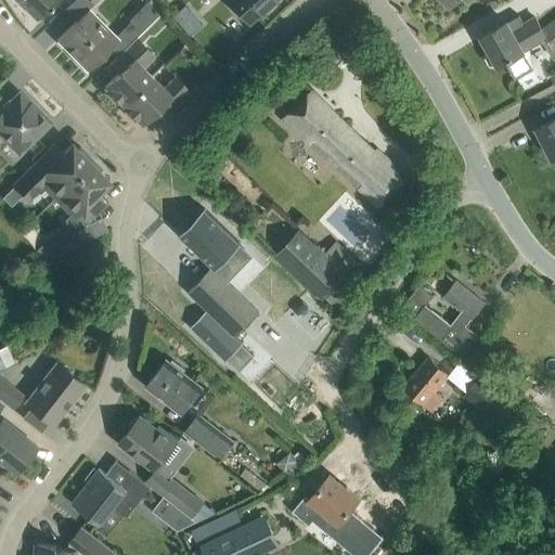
[(51,10),(49,8),(55,0),(17,0),(37,20),(41,15),(43,17),(51,10)]
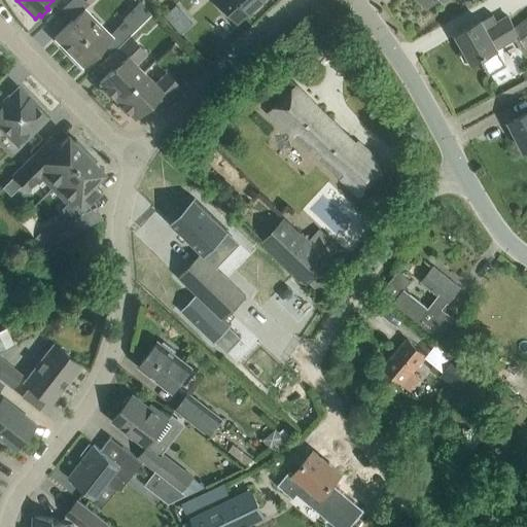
[(260,0),(216,0),(236,22),(260,0)]
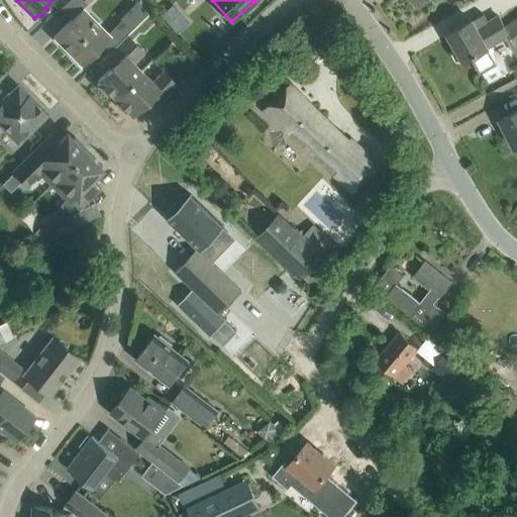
[(82,66),(96,52),(110,36),(82,8),(54,36),(68,52),(66,54),(76,64),(78,62),(82,66)]
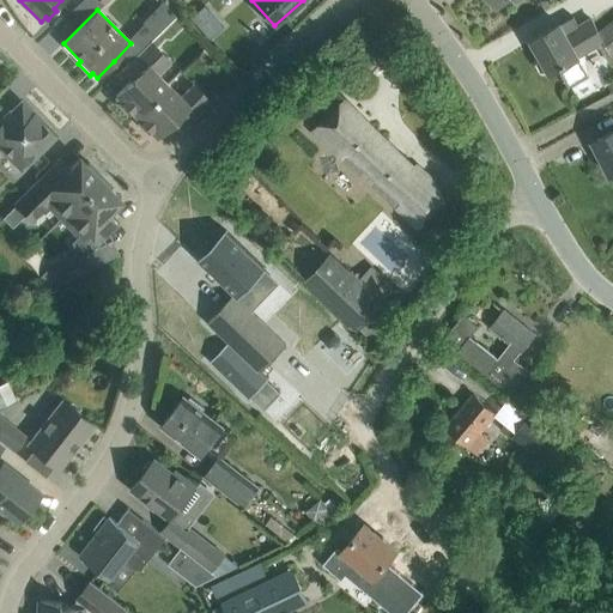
[(552,29),(530,41),(550,73),(557,68),(568,87),(588,76),(577,58),(578,56),(598,46),(604,42),(599,34),(590,19),(565,34),(559,24),(552,29)]
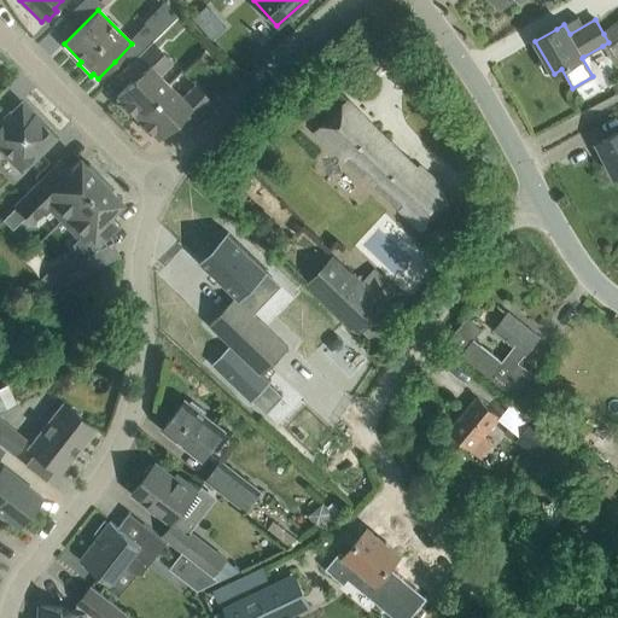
[(617,21),(604,34),(608,42),(617,56),(616,57),(617,60),(617,21)]
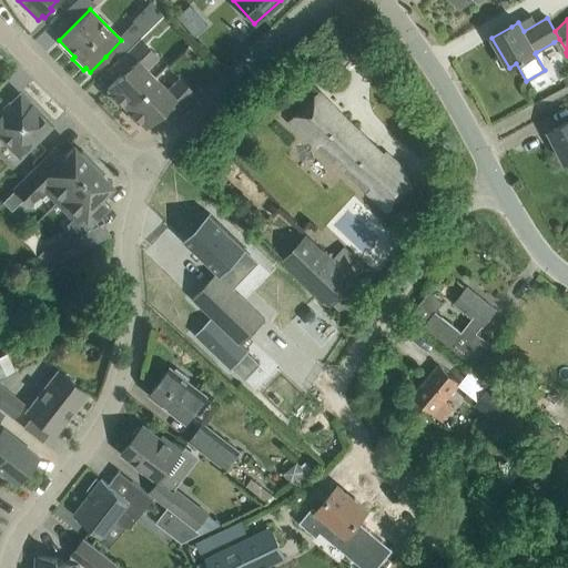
[(125,108),(155,78),(146,69),(158,58),(139,39),(111,66),(121,75),(107,89),(111,93),(109,95),(120,107),(124,107),(125,108)]
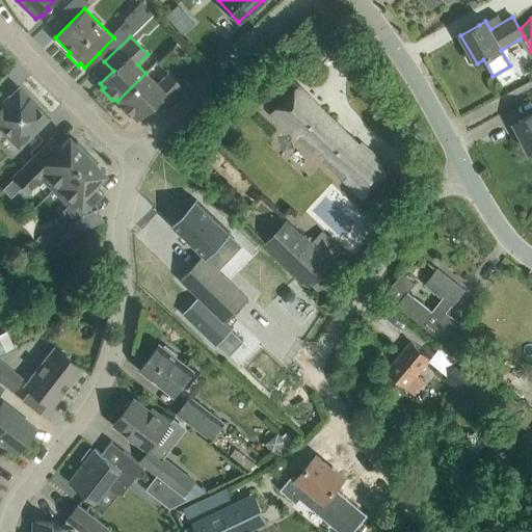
[(158,114),(182,89),(183,89),(167,74),(157,84),(145,73),(117,101),(120,103),(120,107),(129,117),(131,115),(135,118),(149,105),(158,114)]
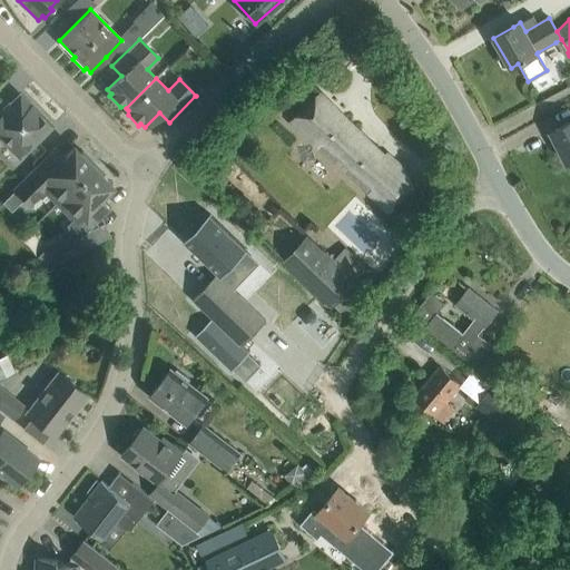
[(8,104),(0,111),(0,138),(19,157),(51,125),(31,104),(30,105),(19,95),(9,105),(8,104)]
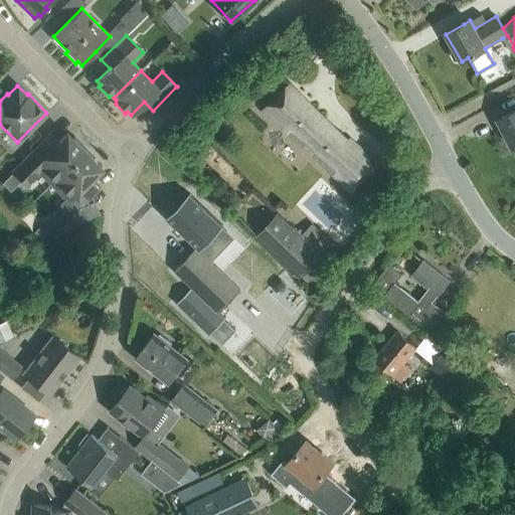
[(286,86),(264,110),(304,147),(312,155),(344,185),(367,161),(370,158),(350,140),(346,141),(286,86)]
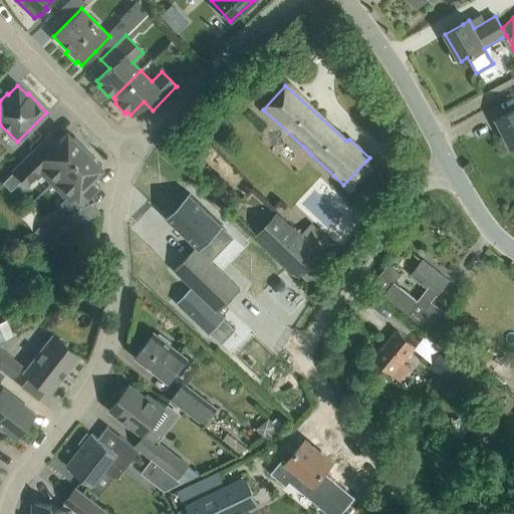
[(513,109),(497,118),(511,148),(513,146),(513,109)]
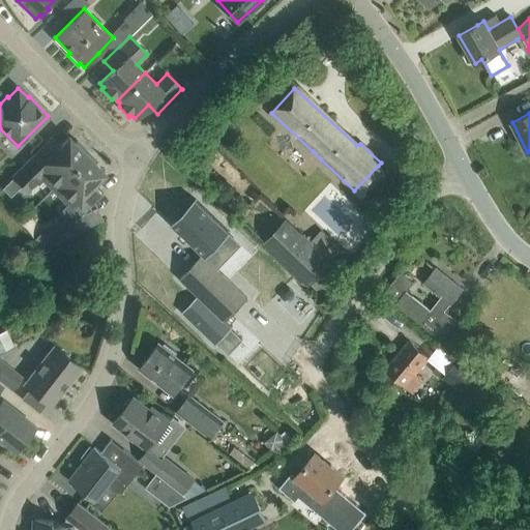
[(52,137),(46,143),(12,177),(27,192),(41,177),(53,188),(57,184),(87,155),(84,152),(86,150),(76,140),(74,142),(68,137),(60,145),(52,137)]
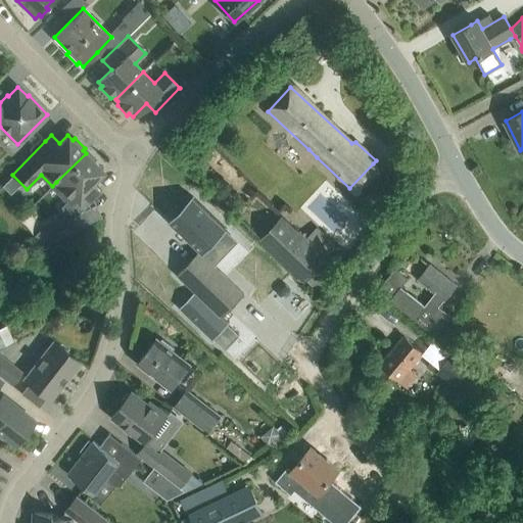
[(100,191),(92,183),(103,172),(86,153),(56,182),(70,196),(61,206),(65,216),(75,211),(77,215),(100,191)]
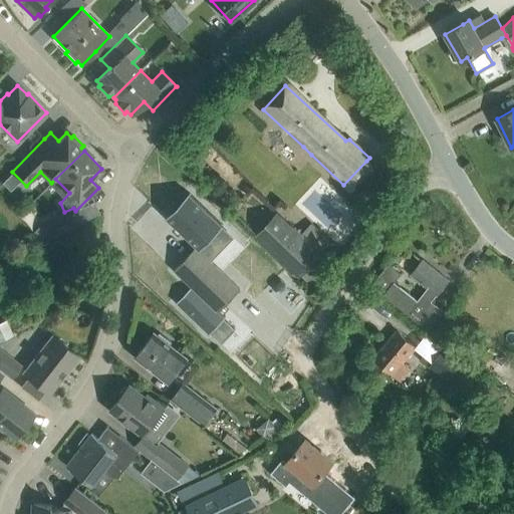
[(172,211),(166,217),(171,222),(171,223),(196,247),(210,260),(231,237),(221,227),(223,225),(189,193),(172,211)]
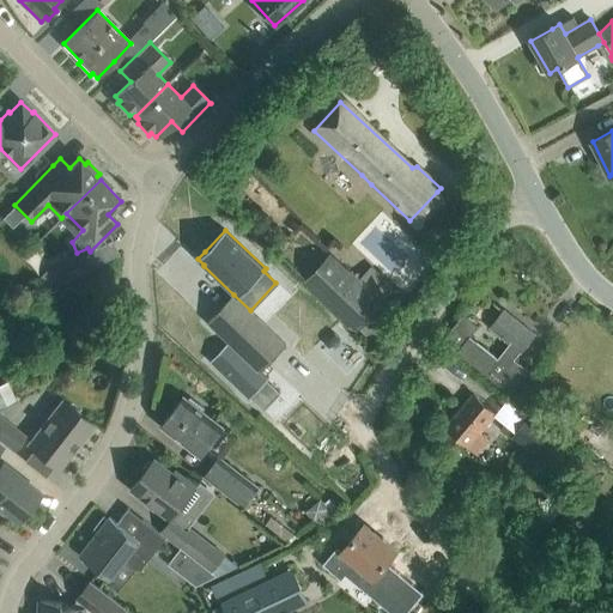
[(65,280),(96,266),(90,252),(87,248),(77,253),(50,266),(65,280)]
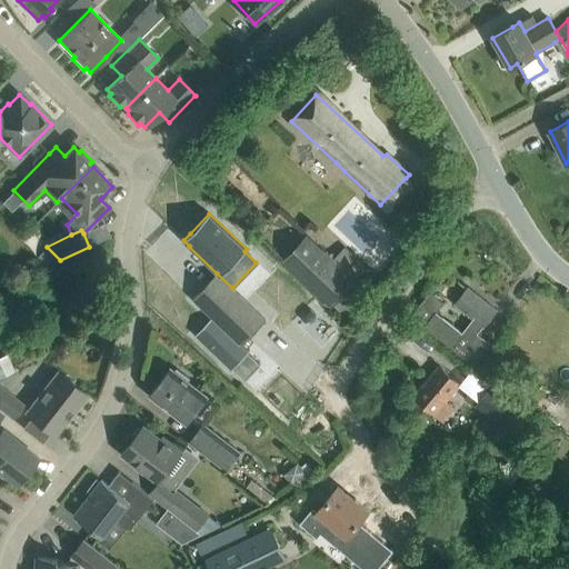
[(357,281),(308,236),(286,260),(333,306),(357,281)]
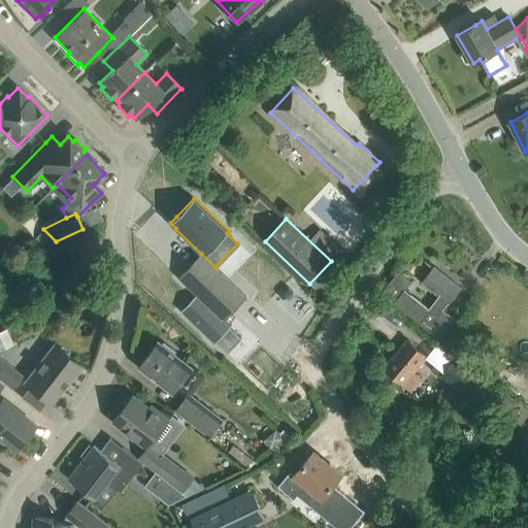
[(196,295),(208,306),(223,320),(246,296),(216,267),(201,254),(178,277),(196,295)]
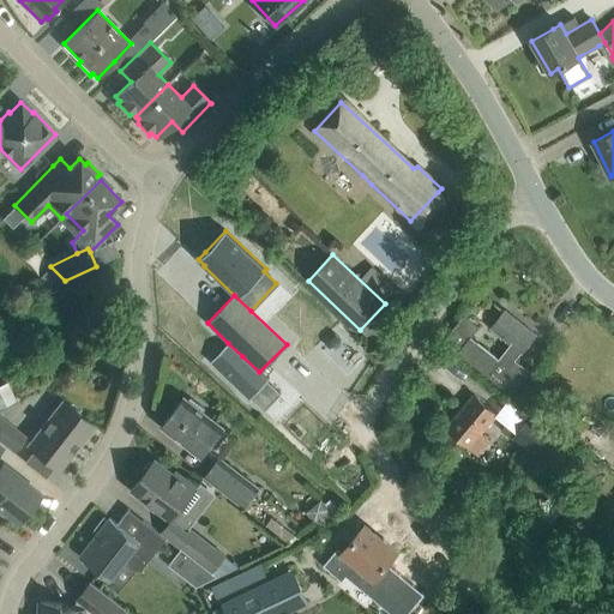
[(511,393),(529,372),(515,360),(521,353),(535,335),(505,309),(491,327),(510,343),(497,359),(470,337),(458,353),(495,383),(511,393)]
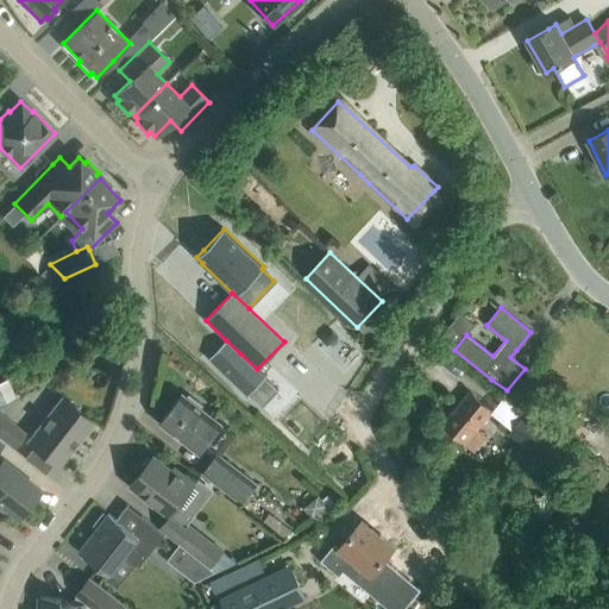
[(226,340),(208,358),(248,396),(267,377),(257,369),(240,353),(226,340)]
